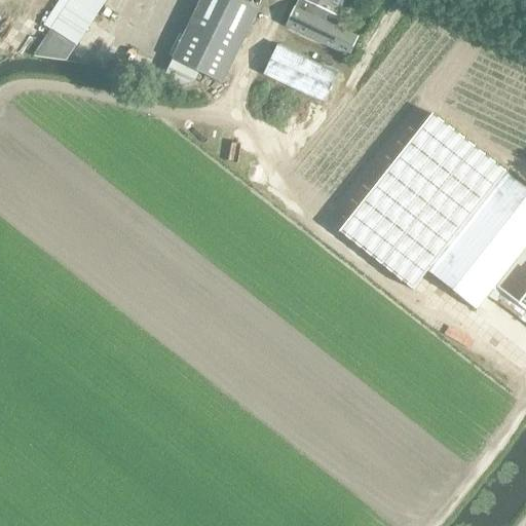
[(32,55),(66,61),(105,0),(59,0),(42,26),(49,30),(32,55)]
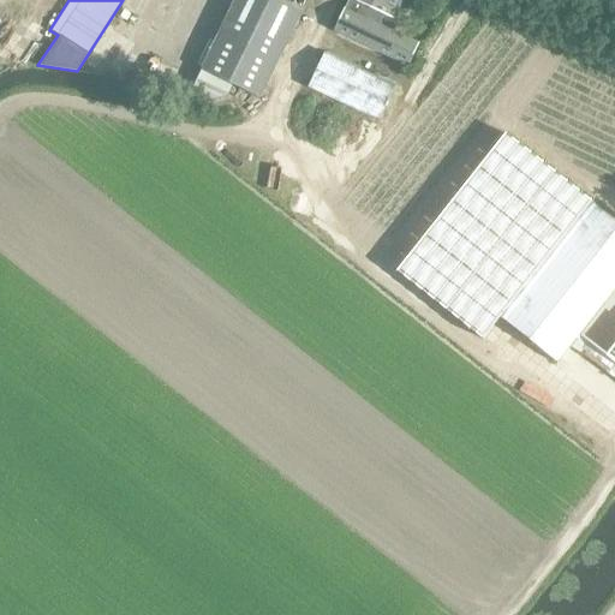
[(234,0),(201,70),(190,91),(209,101),(227,96),(232,85),(257,97),(300,10),(281,0),(234,0)]
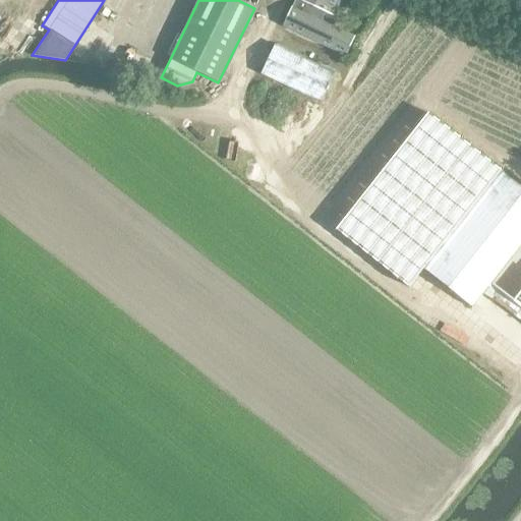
[(294,0),(283,25),(345,55),(354,37),(321,21),(326,10),(332,13),(338,0),(294,0)]
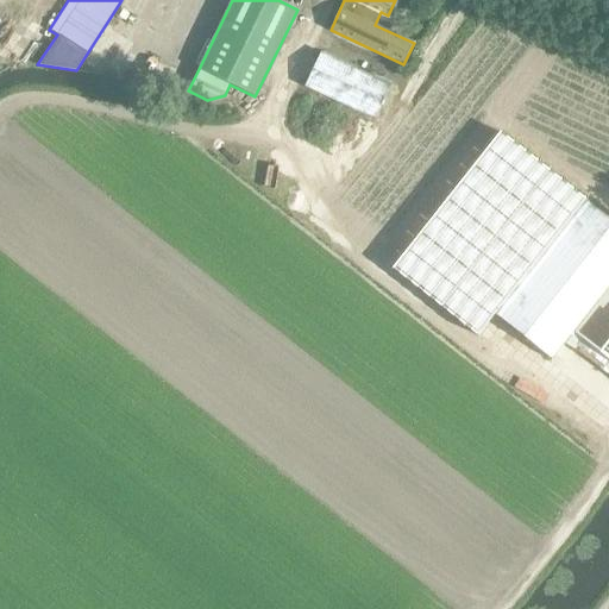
[(303,87),(375,120),(391,86),(320,51),(303,87)]
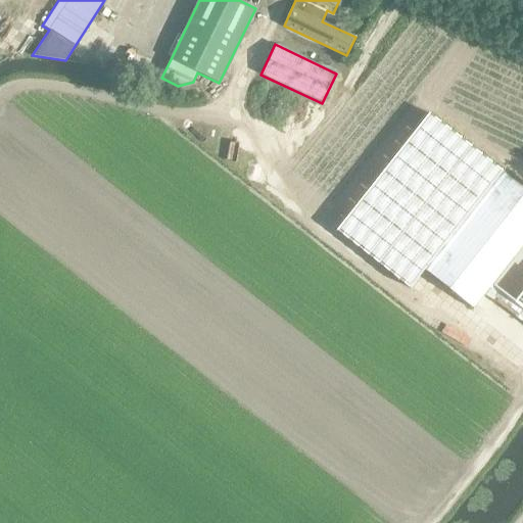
[(425,271),(473,308),(492,284),(500,290),(522,308),(522,187),(504,172),(425,271)]
